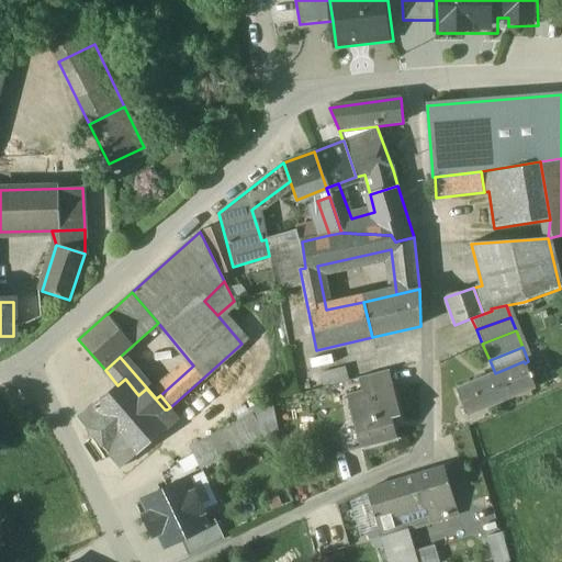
[(495,373),(456,390),(467,416),(535,386),(531,378),(534,377),(532,373),(529,374),(525,363),(524,361),(495,373)]
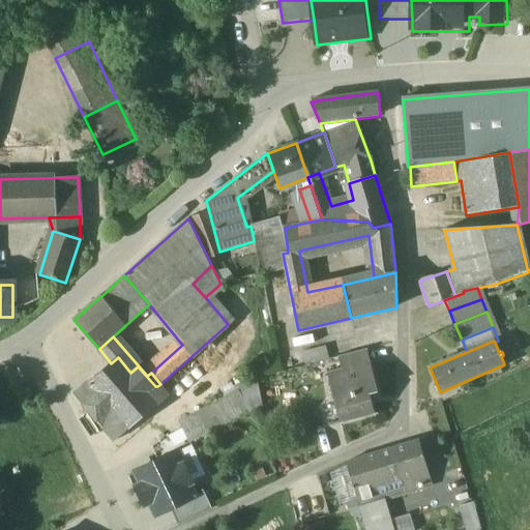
[(325,348),(302,353),(305,364),(328,359),(325,348)]
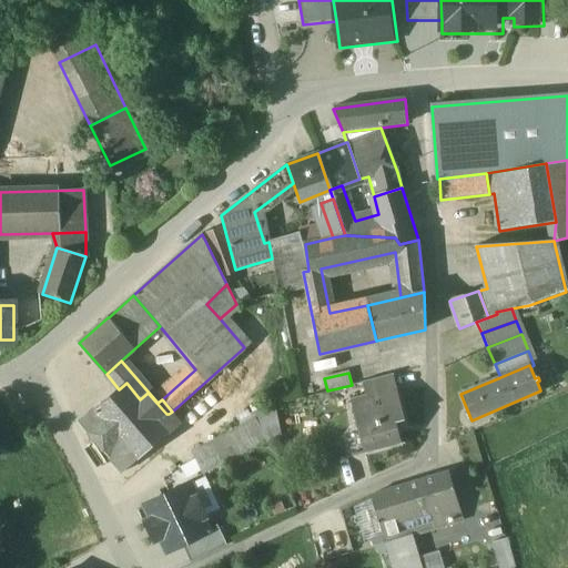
[(392,376),(363,384),(366,396),(351,401),(365,454),(401,444),(394,418),(403,416),(392,376)]
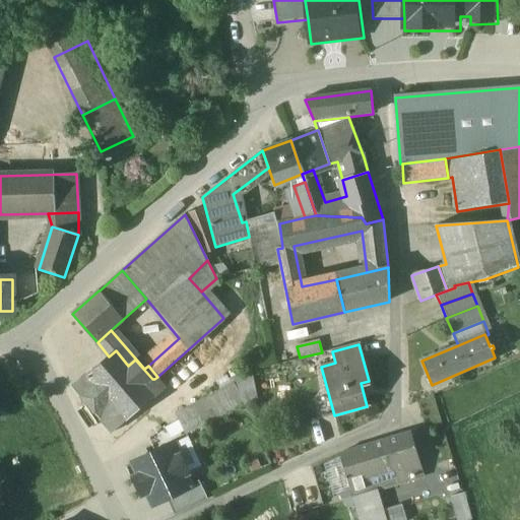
[(135,360),(128,366),(116,350),(109,356),(73,388),(113,434),(153,398),(154,399),(165,391),(154,379),(153,379),(152,379),(135,360)]
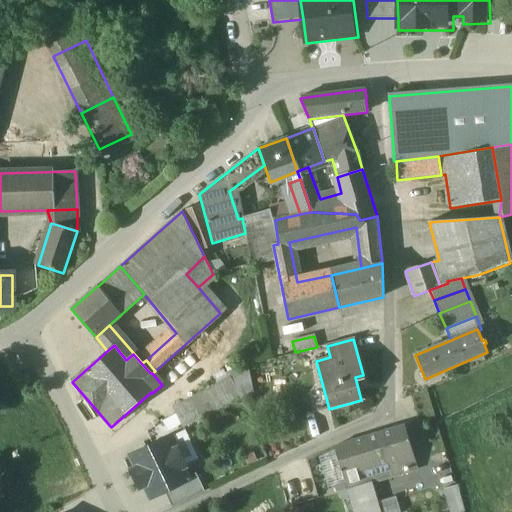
[(228,379),(172,408),(182,427),(253,392),(248,363),(226,374),(228,379)]
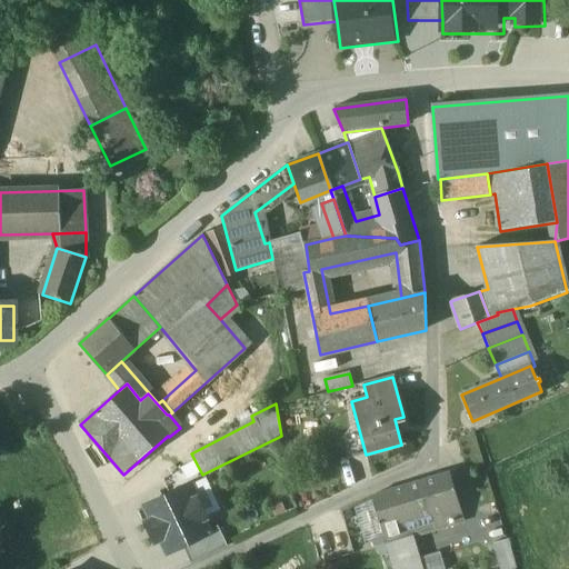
[(28,429),(36,426),(31,416),(23,419),(28,429)]
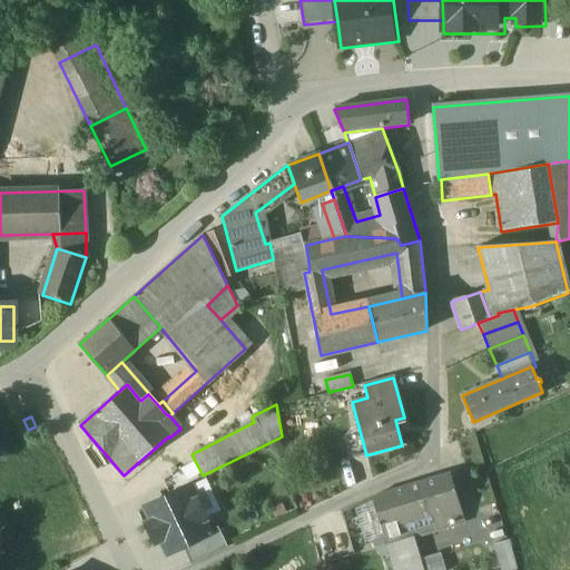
[(450,474),(404,488),(414,517),(420,534),(464,520),(450,474)]
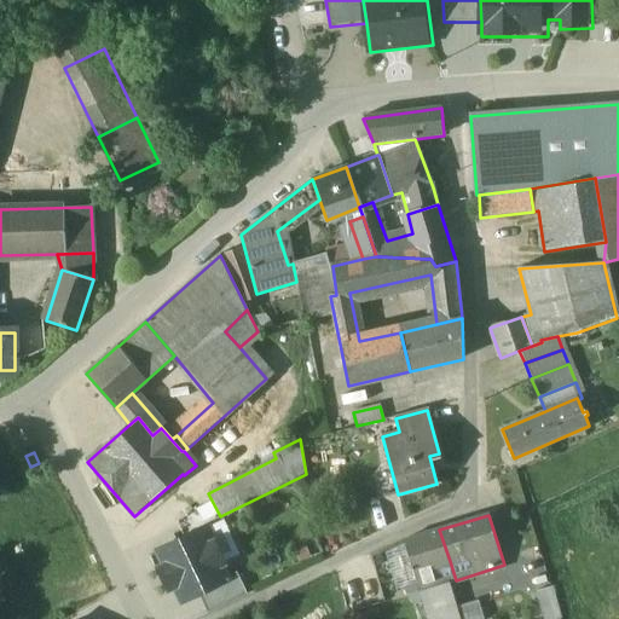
[(207,530),(160,551),(183,602),(200,595),(231,580),(207,530)]
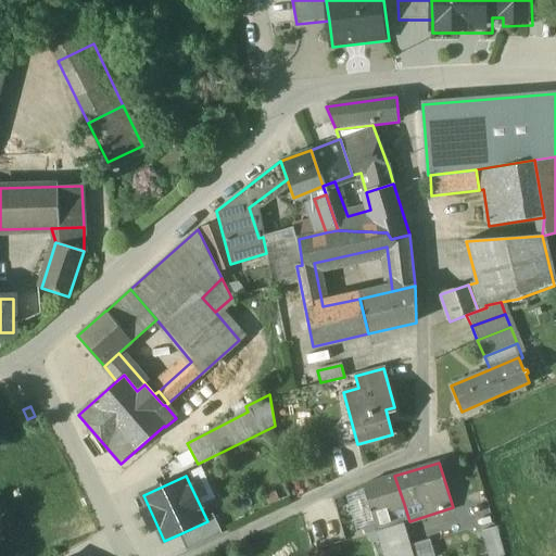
[(394,476),(363,485),(371,514),(404,504),(394,476)]
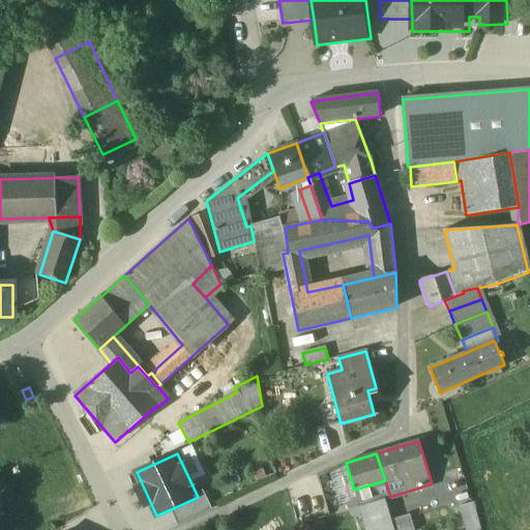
[(385,480),(354,490),(365,529),(393,529),(391,522),(385,499),(390,497),(385,480)]
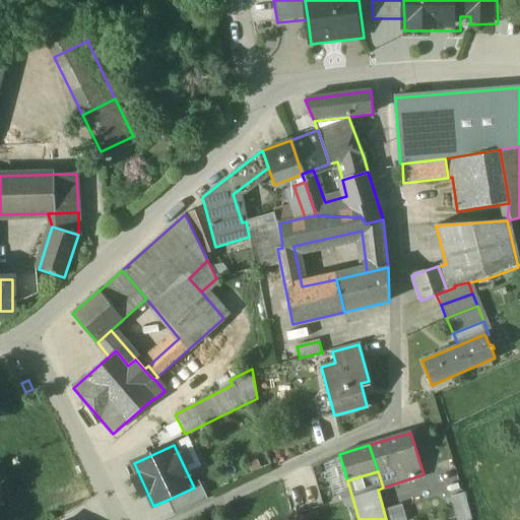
[(168,500),(175,516),(208,501),(200,484),(194,488),(168,500)]
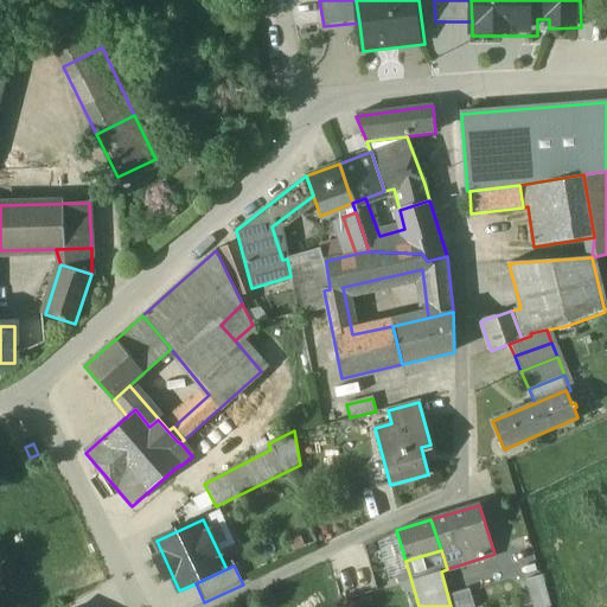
[(549,606),(540,576),(525,580),(534,606),(549,606)]
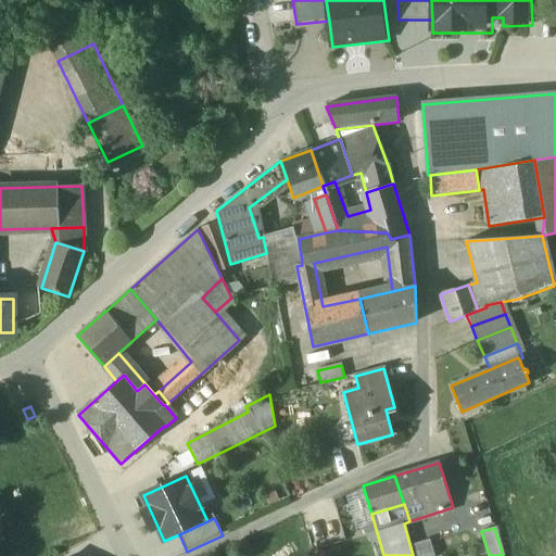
[(433,555),(430,542),(411,547),(413,555),(433,555)]
